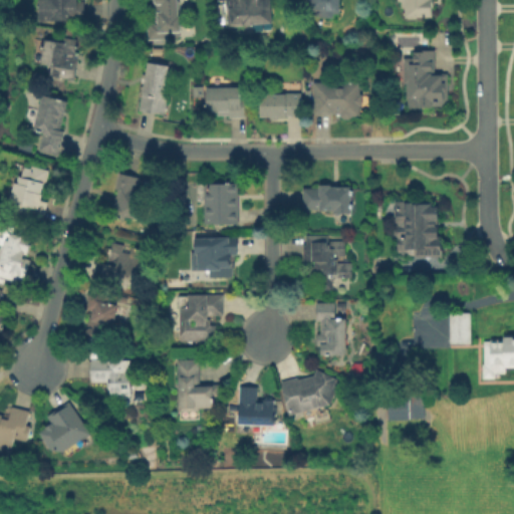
[(77,0),(77,1),(85,1),(86,21),(40,22),(39,0),(77,0)]
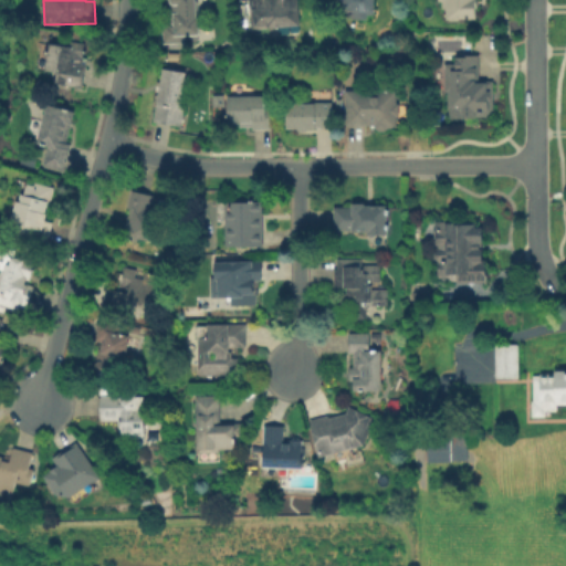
[(196,0),(197,1),(200,1),(200,9),(203,11),(203,17),(200,17),(201,35),(187,37),(187,42),(165,43),(164,24),(171,23),(170,0),(196,0)]
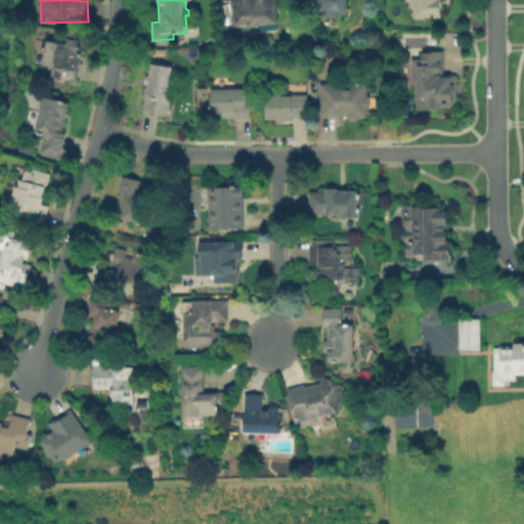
[(275,0),(278,25),(249,27),(249,25),(235,26),(235,16),(231,17),(229,0),(275,0)]
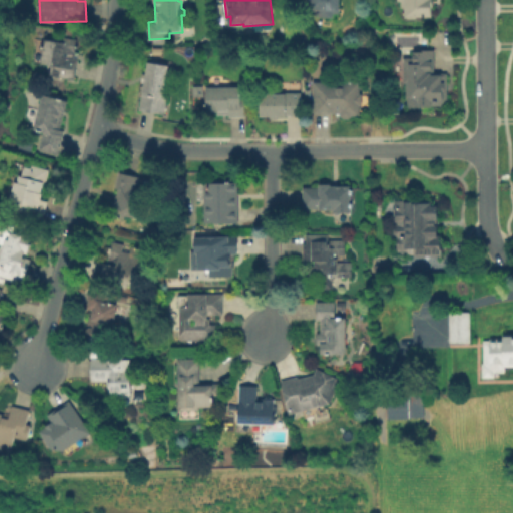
[(339,0),(338,13),(326,13),(326,18),(318,17),(319,11),(309,11),(309,0),(339,0)]
